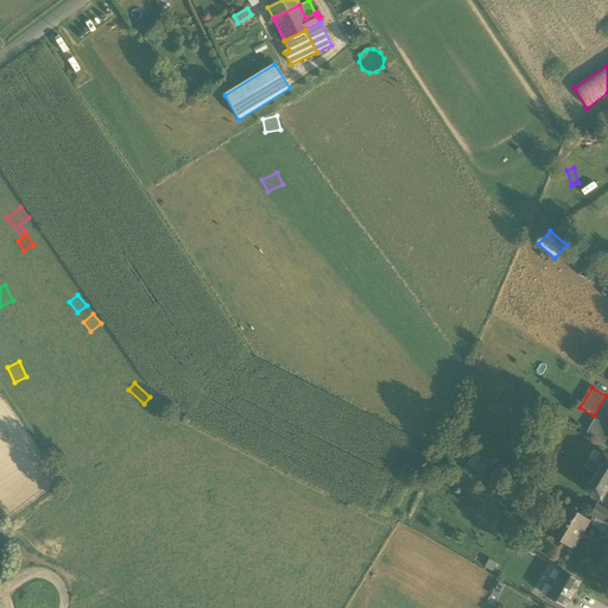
[(45,415),(32,422),(39,432),(51,425),(45,415)]
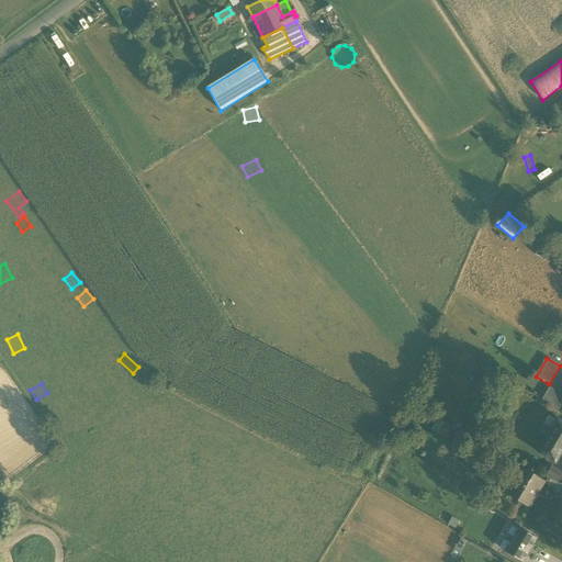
[(541,401),(559,411),(561,404),(561,394),(549,388),(541,401)]
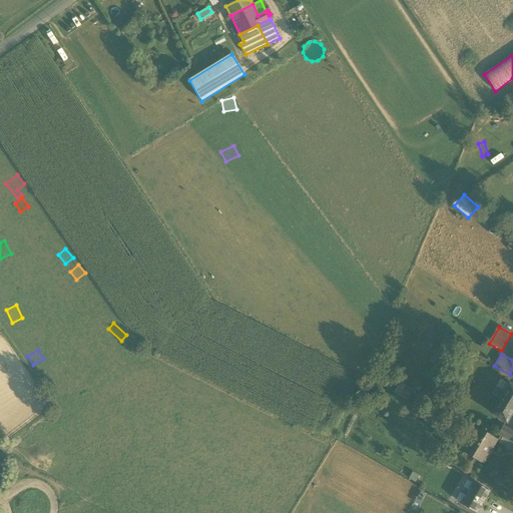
[(159,374),(171,383),(177,374),(165,365),(159,374)]
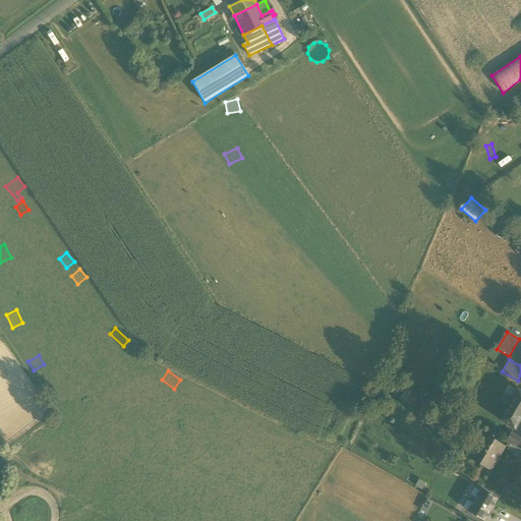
[(159,384),(153,393),(166,401),(172,392),(159,384)]
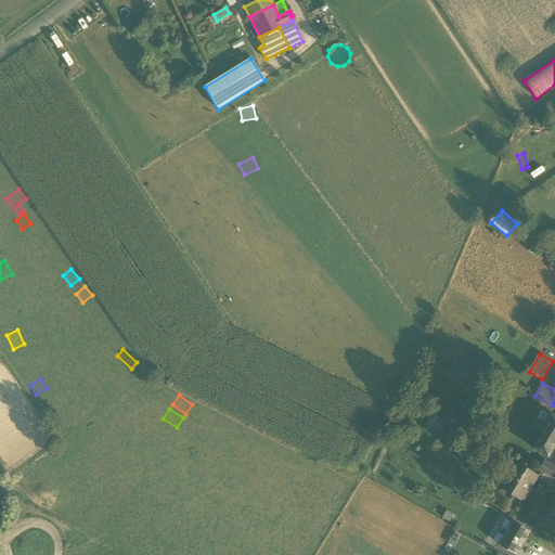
[(441,433),(447,421),(431,413),(425,425),(441,433)]
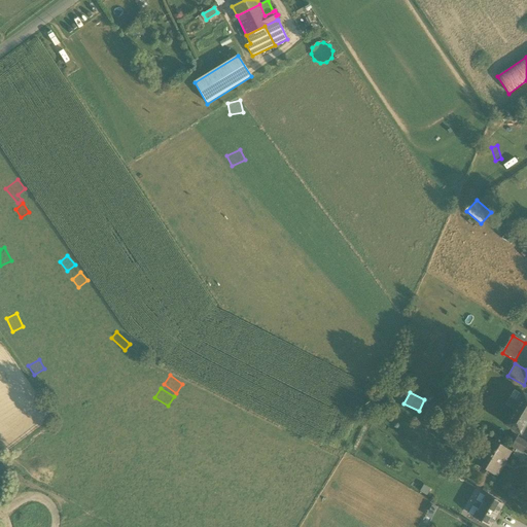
[(505,427),(520,435),(526,423),(526,397),(523,395),(523,396),(519,394),(515,402),(519,405),(505,427)]
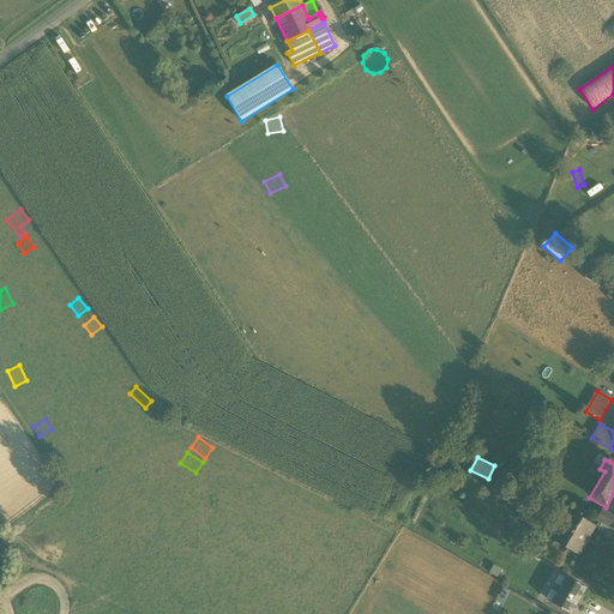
[(86,481),(95,494),(107,487),(98,474),(86,481)]
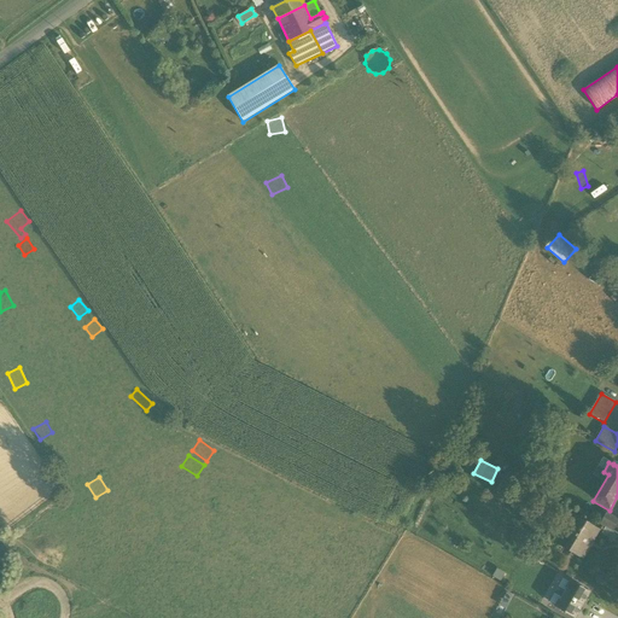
[(83,514),(89,509),(86,505),(89,501),(85,495),(75,502),(83,514)]
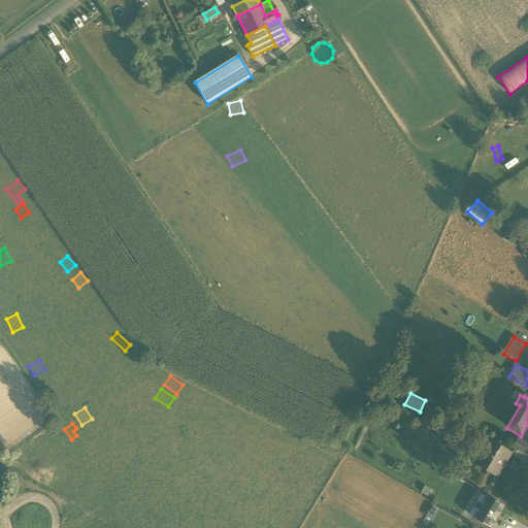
[(233,425),(229,430),(239,436),(242,431),(233,425)]
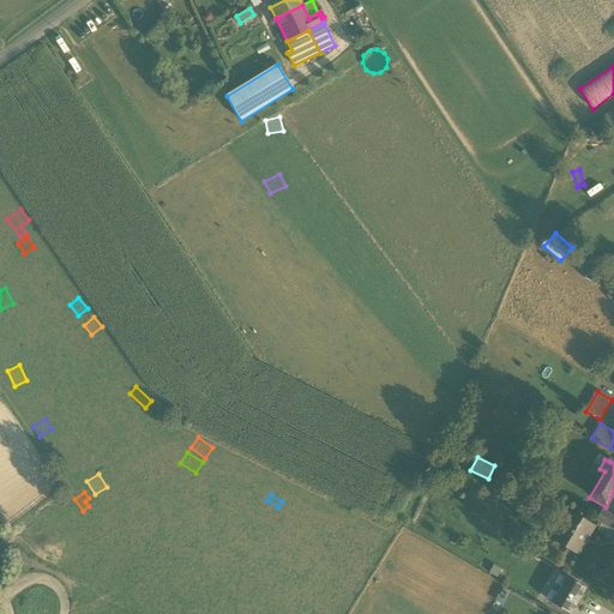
[(160,500),(151,506),(161,518),(169,512),(160,500)]
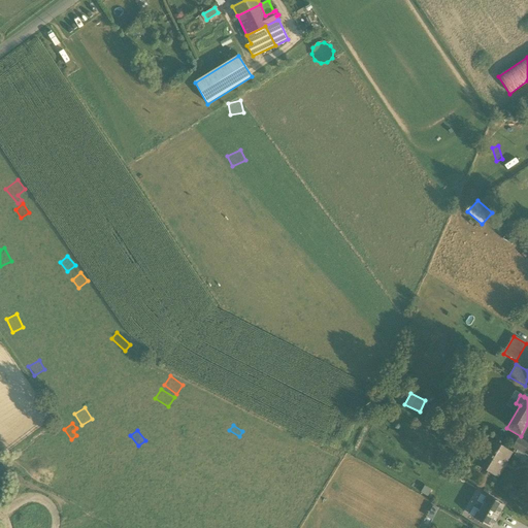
[(90,456),(98,447),(90,439),(81,449),(90,456)]
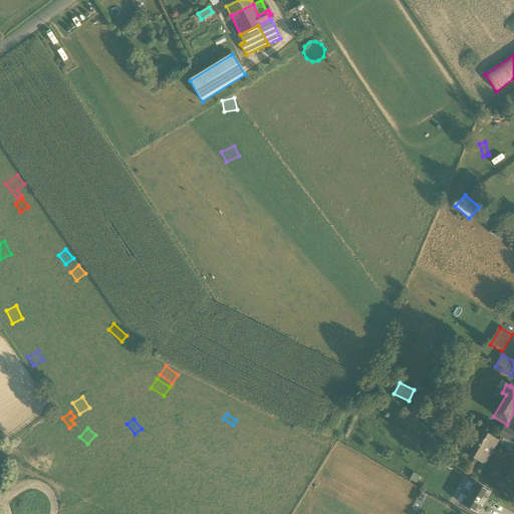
[(465,453),(485,464),(498,442),(477,430),(465,453)]
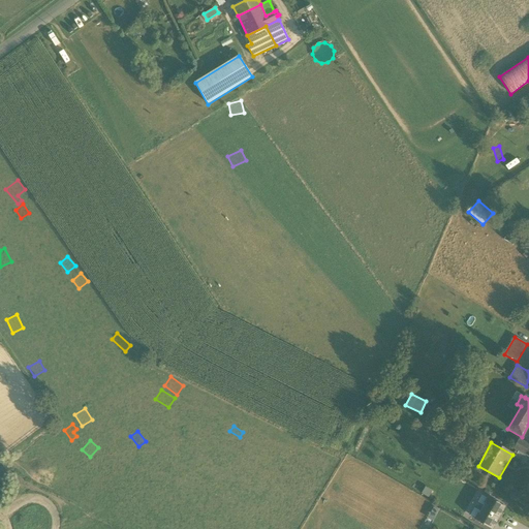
[(144,443),(135,452),(143,459),(151,450),(144,443)]
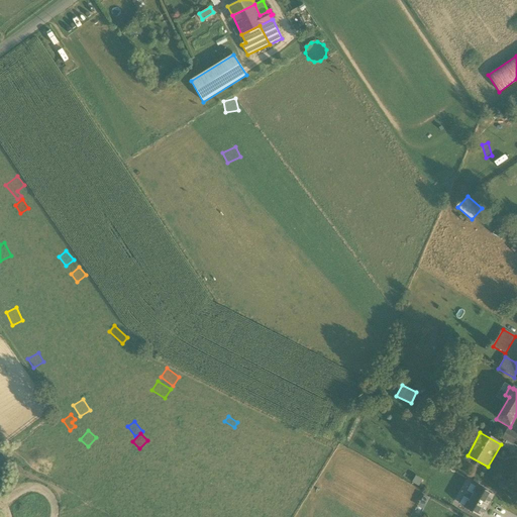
[(502,438),(507,441),(513,444),(516,440),(505,433),(502,438)]
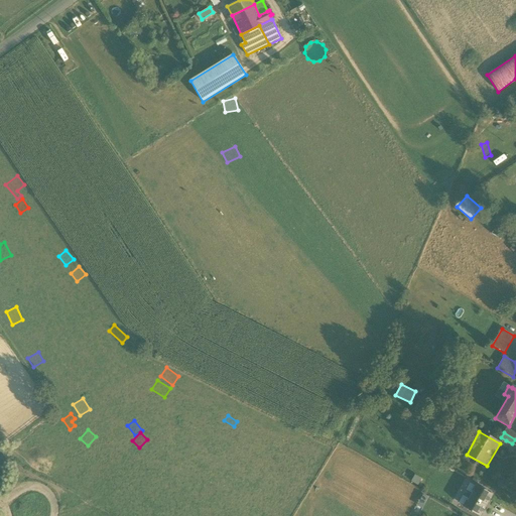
[(290,457),(295,445),(282,439),(277,450),(290,457)]
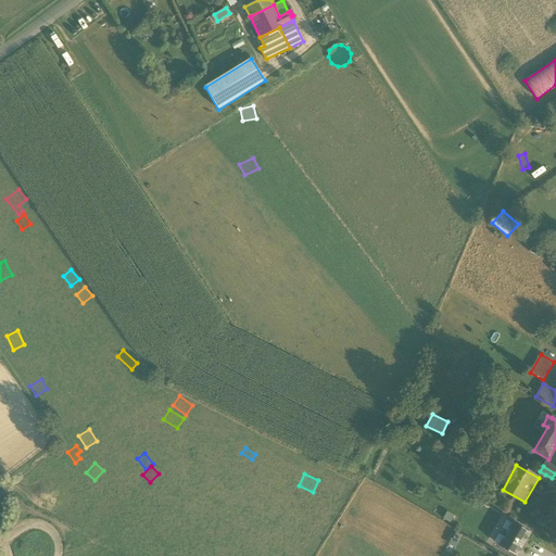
[(555,480),(552,478),(545,475),(542,481),(555,489),(555,480)]
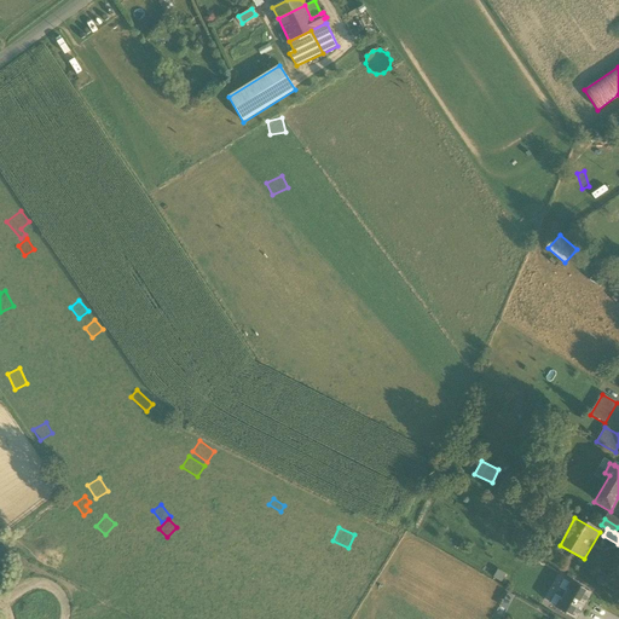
[(131,532),(126,541),(136,547),(140,538),(131,532)]
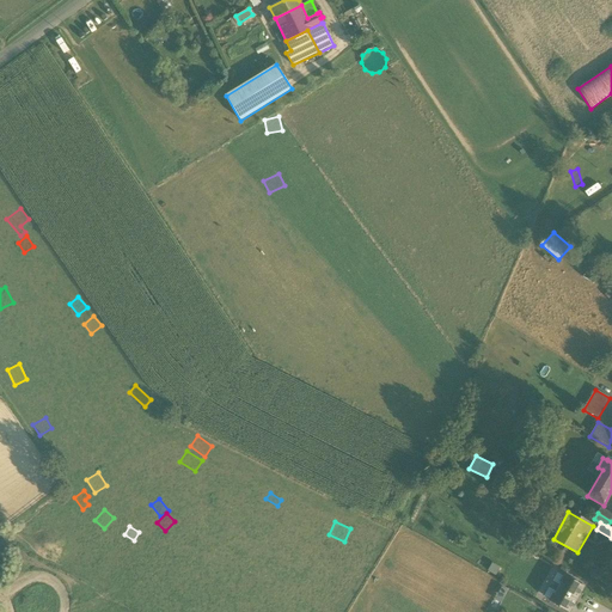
[(166,562),(179,567),(187,550),(173,544),(166,562)]
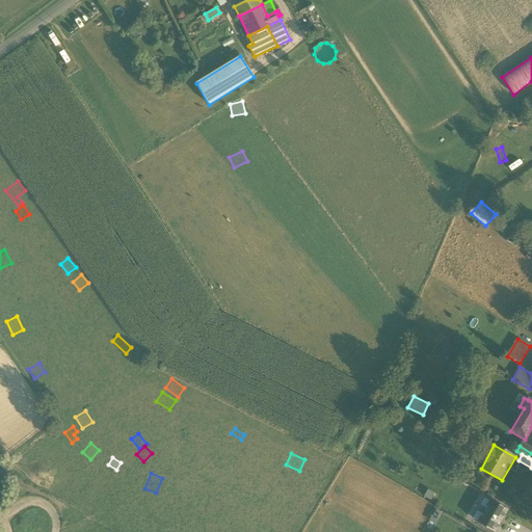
[(176,501),(173,510),(182,513),(185,504),(176,501)]
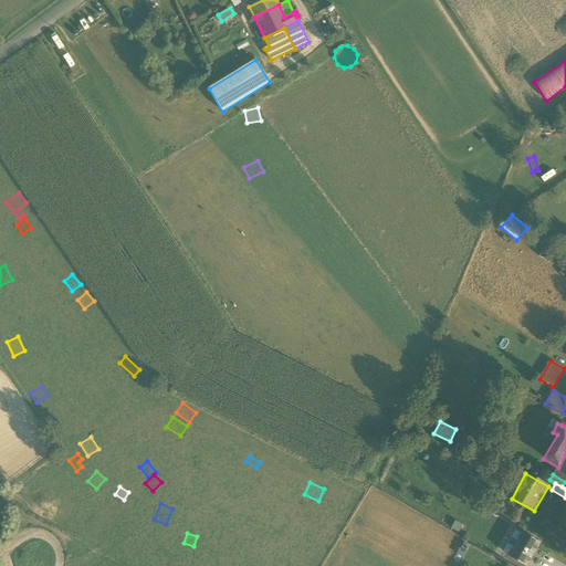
[(538,543),(523,533),(510,556),(525,565),(538,543)]
